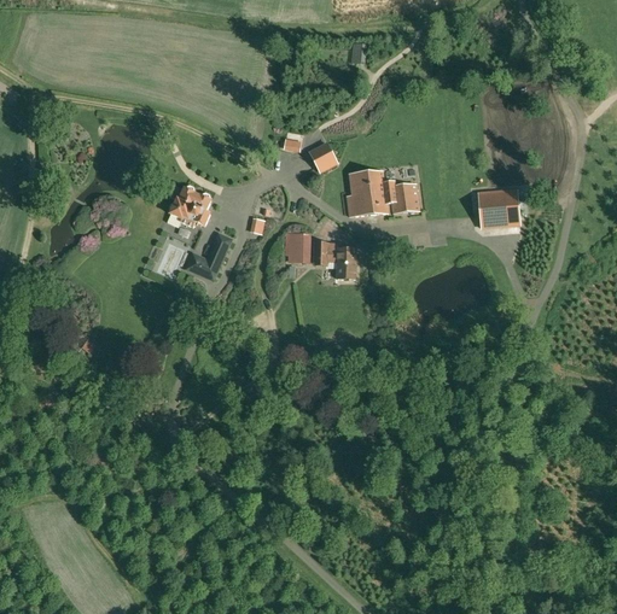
[(309,151),(316,164),(319,170),(336,161),(326,141),(309,151)]
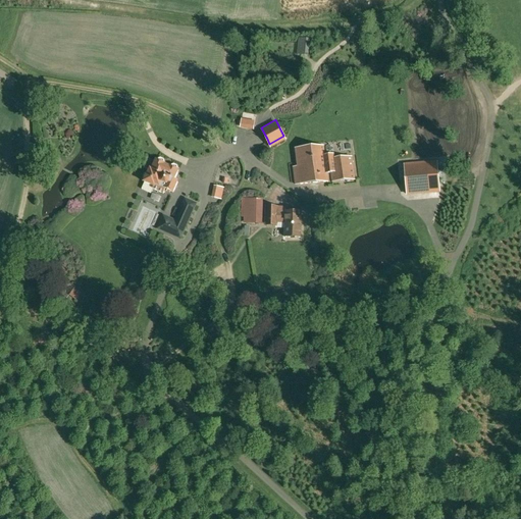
[(326,170),(330,169),(331,179),(354,177),(351,154),(333,156),(333,151),(324,152),(322,143),(294,146),(296,164),(292,164),(294,183),(327,179),(326,170)]
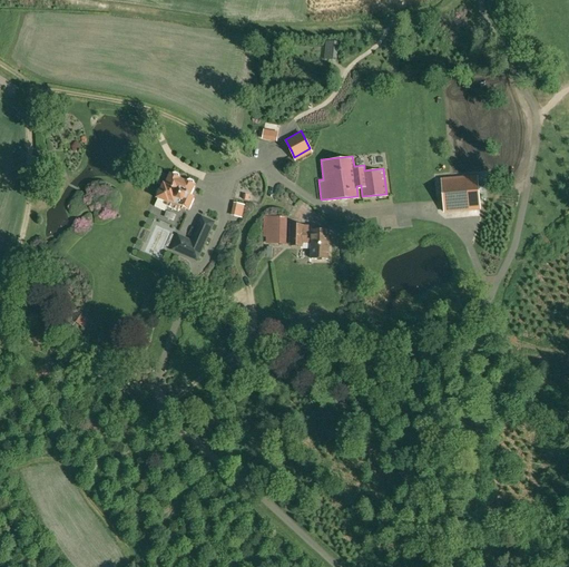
[(156,197),(153,204),(163,208),(165,204),(177,209),(179,204),(182,205),(185,206),(188,208),(194,195),(193,195),(189,194),(190,193),(195,184),(194,183),(194,182),(193,178),(188,176),(185,177),(185,178),(179,176),(179,175),(178,172),(174,169),(170,170),(170,172),(168,170),(168,174),(159,169),(155,179),(162,183),(159,186),(158,186),(156,187),(155,189),(155,191),(155,193),(156,194),(155,196),(156,197)]
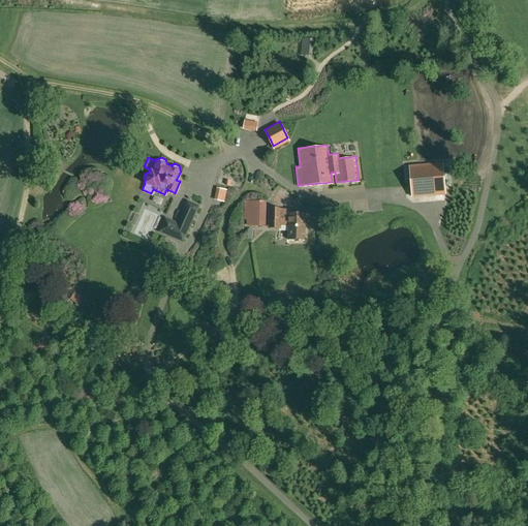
[(436,193),(445,192),(442,160),(433,161),(436,193)]
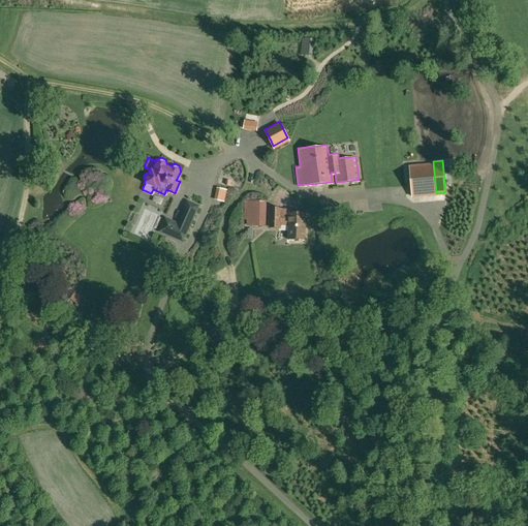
[(246,217),(246,223),(264,224),(264,198),(244,197),(244,217),(246,217)]
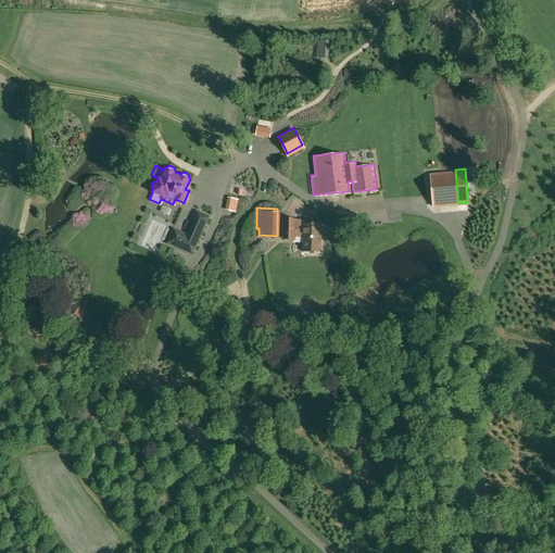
[(164,242),(191,253),(207,214),(194,209),(186,233),(171,226),(164,242)]
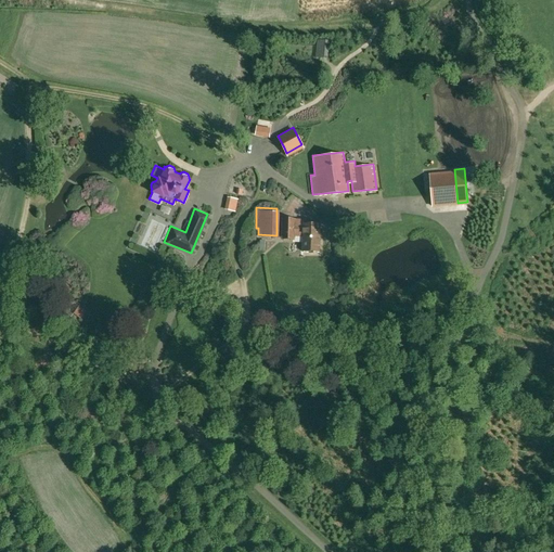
[(282,215),(281,235),(293,236),(293,233),(301,233),(301,249),(319,249),(320,221),(303,220),(303,216),(282,215)]
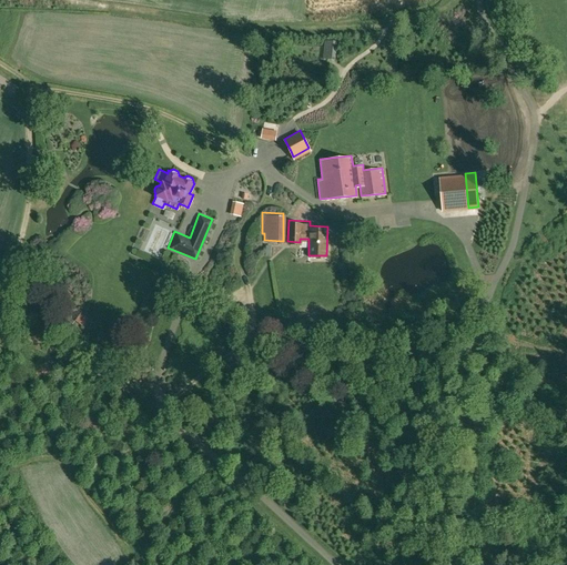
[(314,353),(295,341),(289,350),(307,363),(314,353)]
